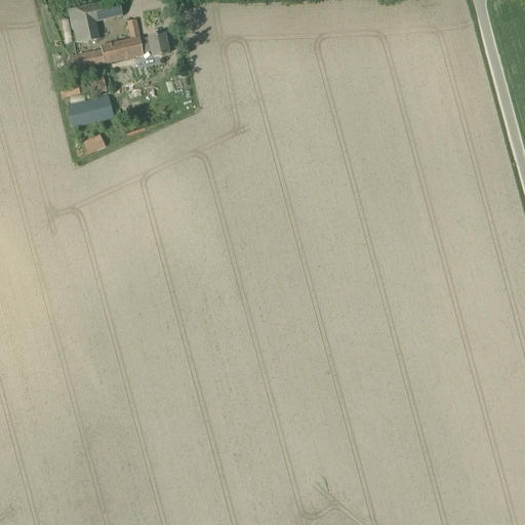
[(99,39),(95,22),(122,16),(119,0),(112,0),(68,10),(72,30),(73,30),(76,42),(81,41),(82,43),(99,39)]
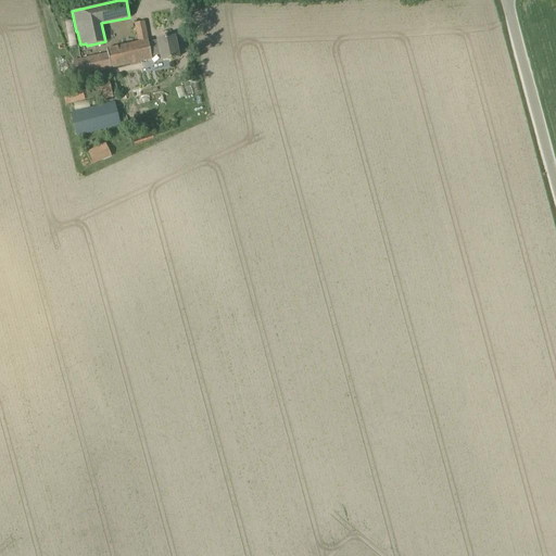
[(178,58),(175,36),(156,40),(158,41),(148,43),(143,22),(135,23),(139,42),(106,49),(108,53),(73,61),(76,76),(151,60),(151,57),(160,54),(161,61),(178,58)]
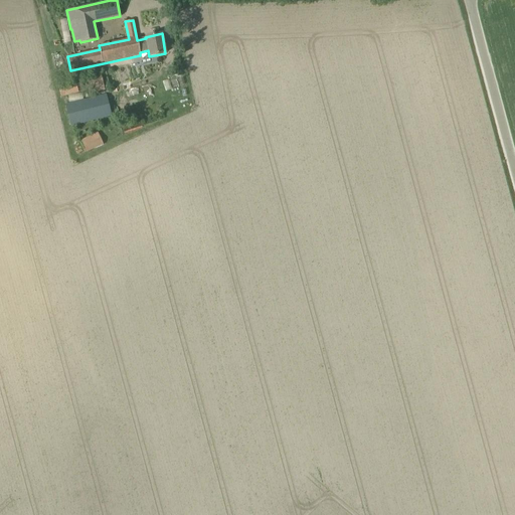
[(101,76),(92,78),(89,79),(91,87),(94,86),(96,93),(105,91),(101,76)]
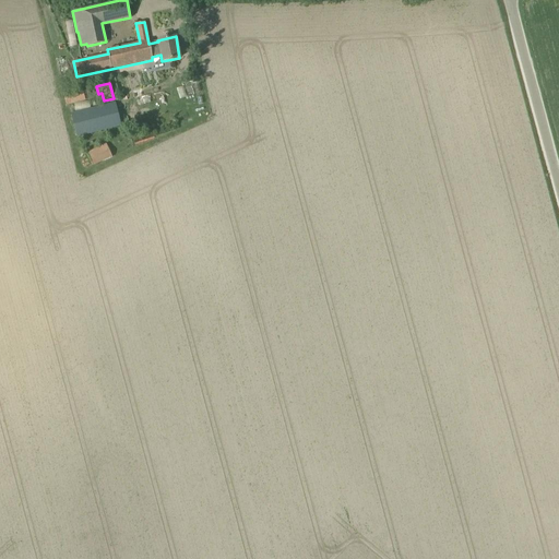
[(67,104),(85,99),(81,85),(63,90),(67,104)]
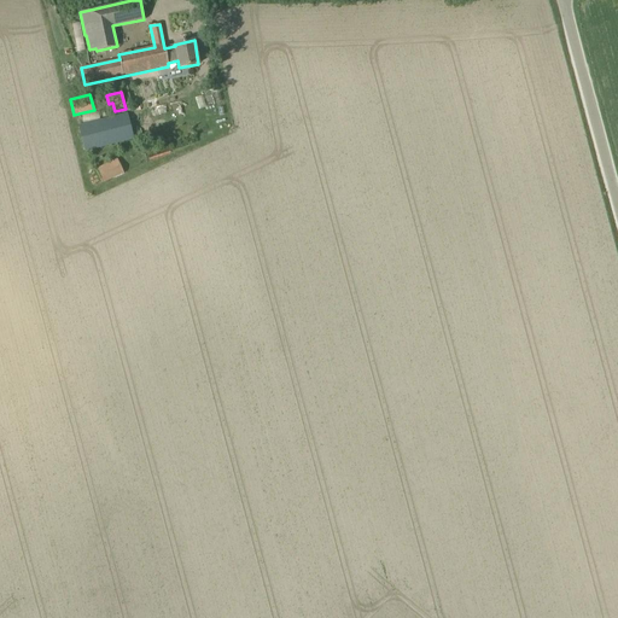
[(85,150),(132,138),(126,115),(79,127),(85,150)]
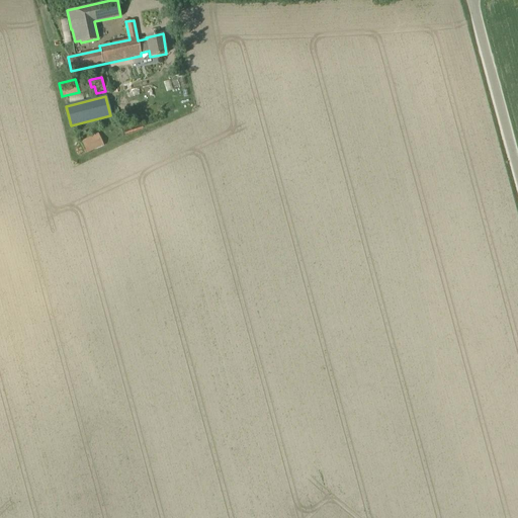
[(86,154),(103,146),(97,134),(80,142),(86,154)]
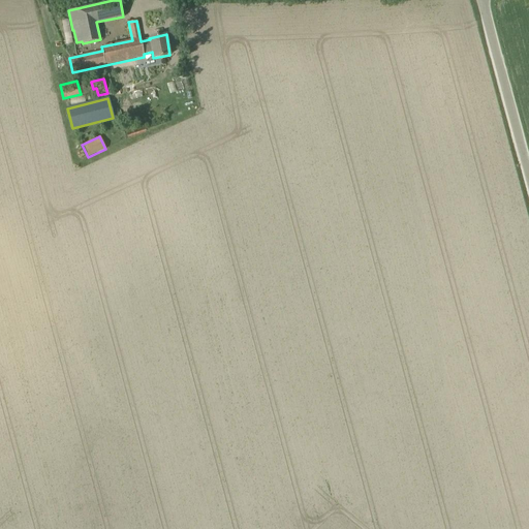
All buildings are outlined.
